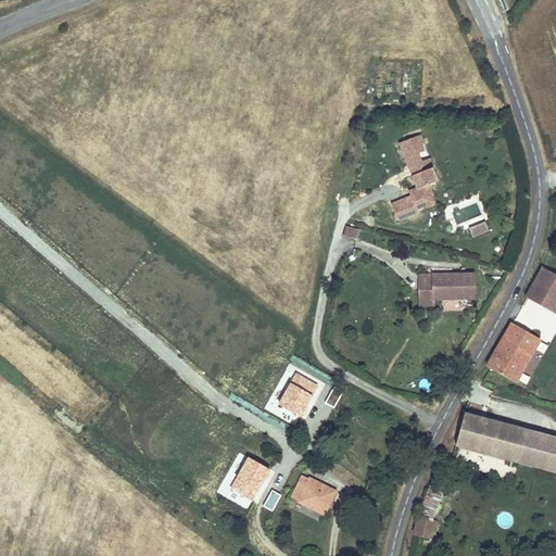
[(419,133),(406,138),(411,149),(403,151),(416,186),(408,189),(411,194),(391,202),(396,218),(416,211),(416,209),(413,201),(431,194),(428,185),(438,180),(429,156),(422,160),(418,152),(421,150),(420,147),(420,144),(424,143),(419,133)]
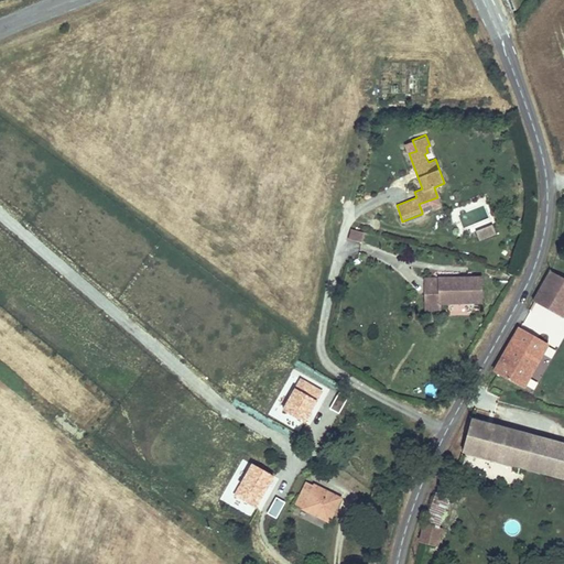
[(416,151),(412,140),(403,143),(409,153),(416,151)]
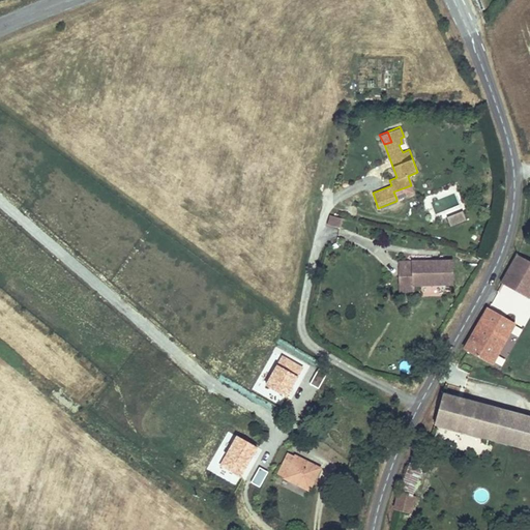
[(411,185),(393,192),(396,199),(414,192),(411,185)]
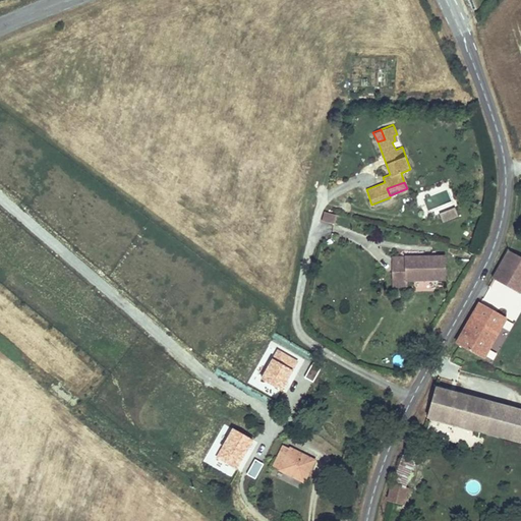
[(450,201),(446,190),(429,196),(428,195),(427,194),(426,193),(424,194),(423,195),(423,196),(423,198),(422,199),(426,211),(450,201)]
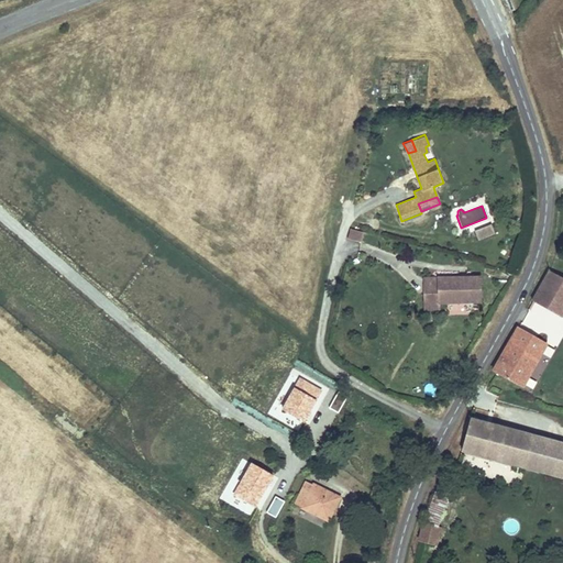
[(490,223),(474,230),(477,239),(494,232),(490,223)]
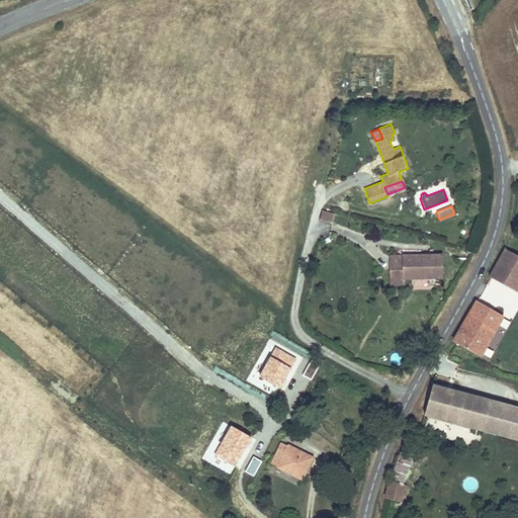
[(335,212),(321,209),(319,220),(332,223),(335,212)]
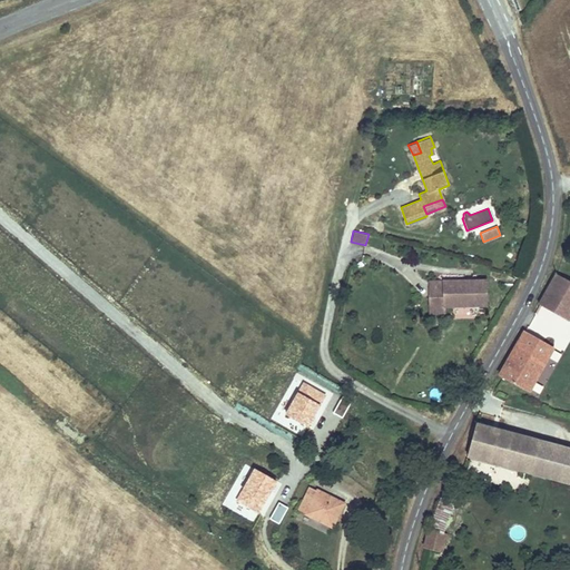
[(569,278),(553,272),(544,288),(569,301),(569,278)]
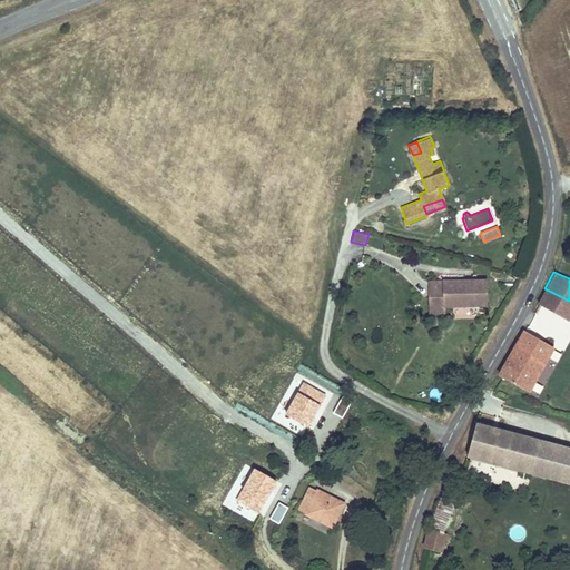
[(442,279),(429,279),(429,301),(444,301),(444,305),(445,305),(488,304),(487,276),(442,277),(442,279)]
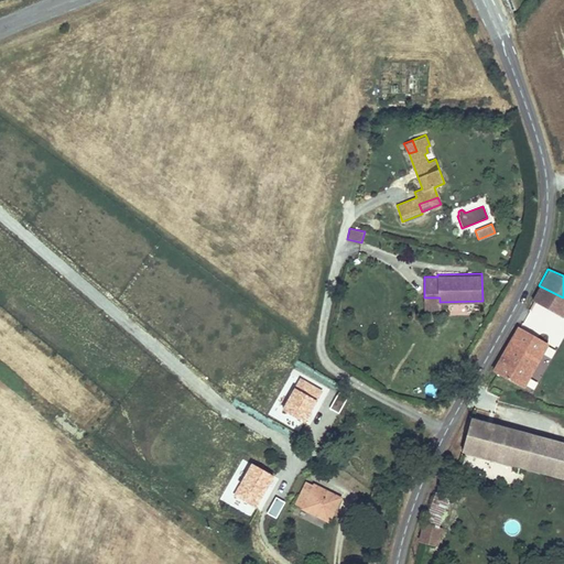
[(563,297),(539,285),(532,300),(563,315),(563,297)]
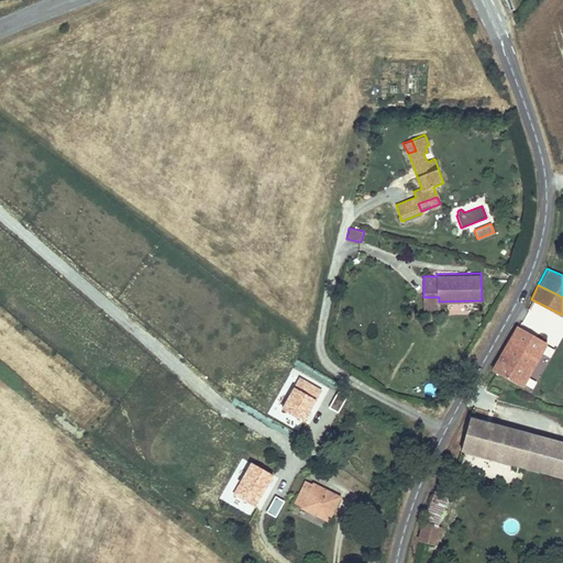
[(439,297),(423,297),(423,310),(440,310),(440,301),(439,301),(439,297)]
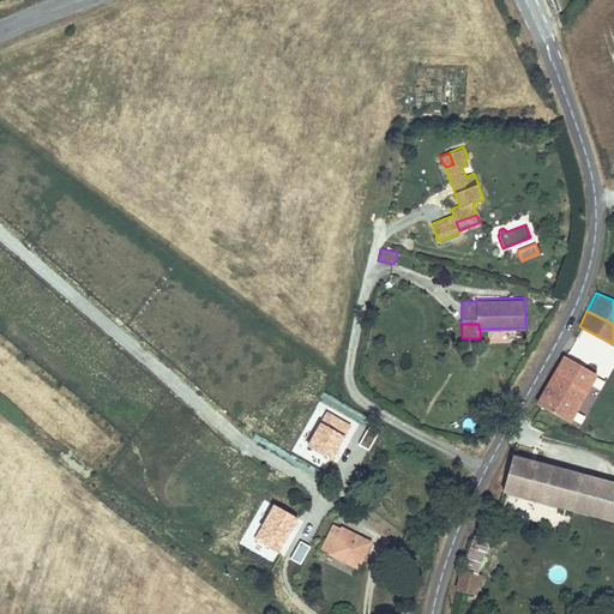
[(563,354),(537,401),(572,419),(597,372),(563,354)]
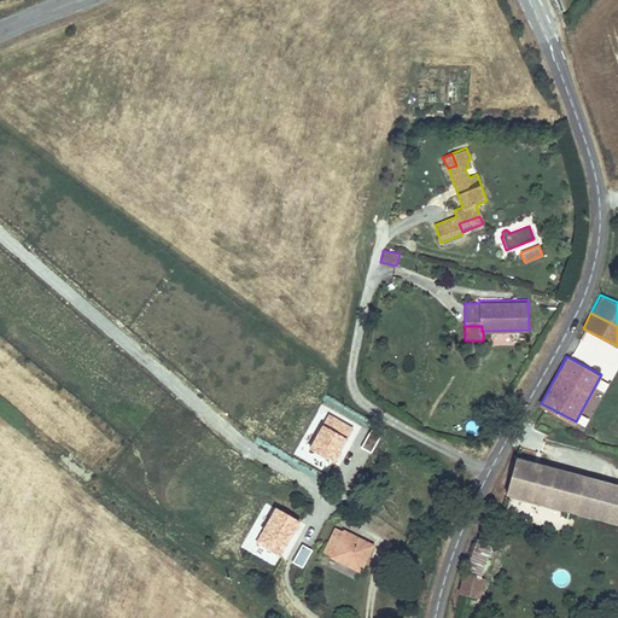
[(565,467),(516,455),(506,493),(555,506),(565,467)]
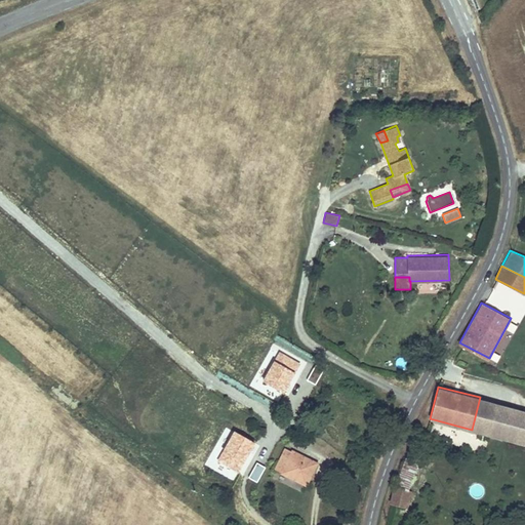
[(524,408),(480,397),(472,430),(524,443),(524,408)]
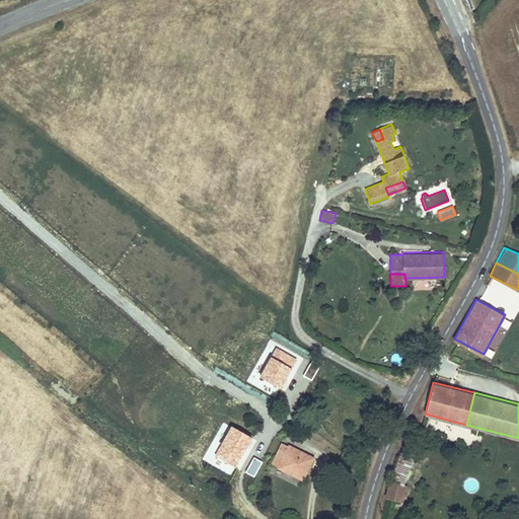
[(410,433),(402,452),(414,456),(421,438),(410,433)]
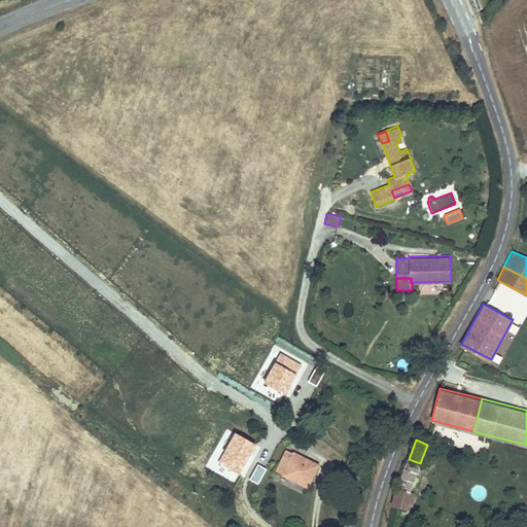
[(284,450),(275,469),(281,472),(280,475),(308,488),(319,464),(293,452),(292,454),(284,450)]
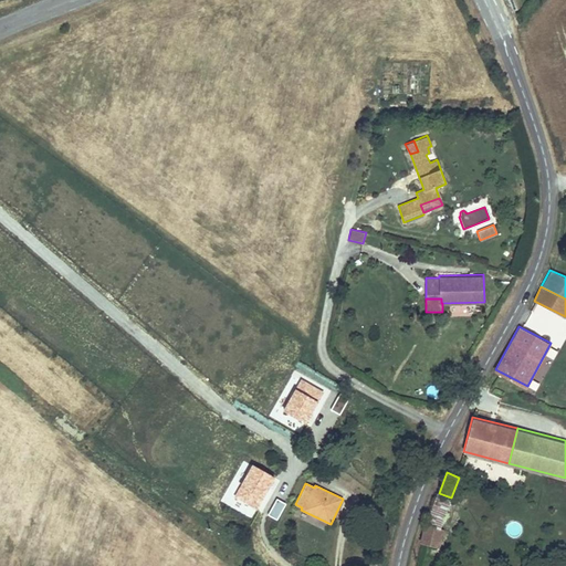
[(439,493),(428,521),(440,525),(451,498),(439,493)]
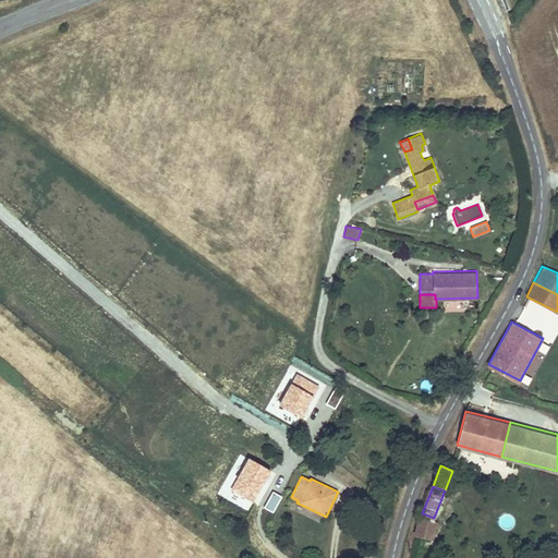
[(434,518),(422,513),(414,534),(426,538),(434,518)]
